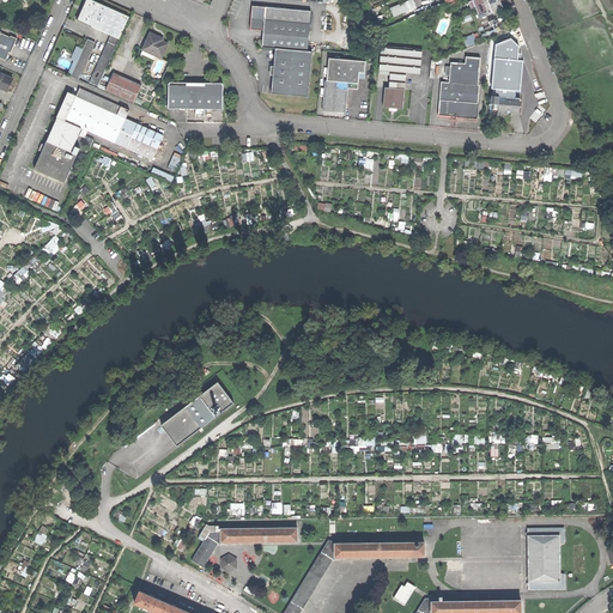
[(110,36),(89,82),(97,86),(128,17),(90,0),(85,0),(77,20),(110,36)]
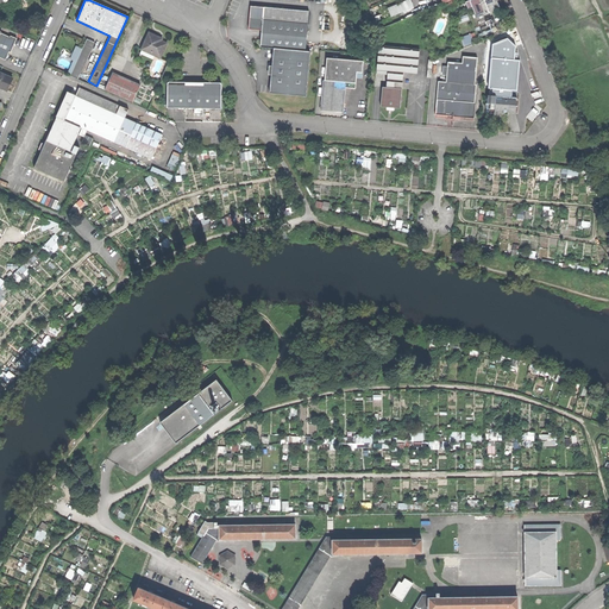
[(413,0),(408,0),(389,6),(393,17),(416,10),(413,0)]
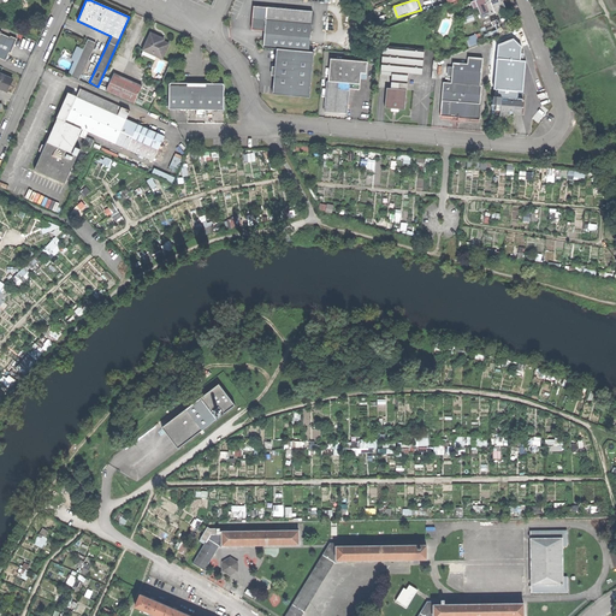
[(475,0),(474,1),(481,18),(505,9),(501,0),(475,0)]
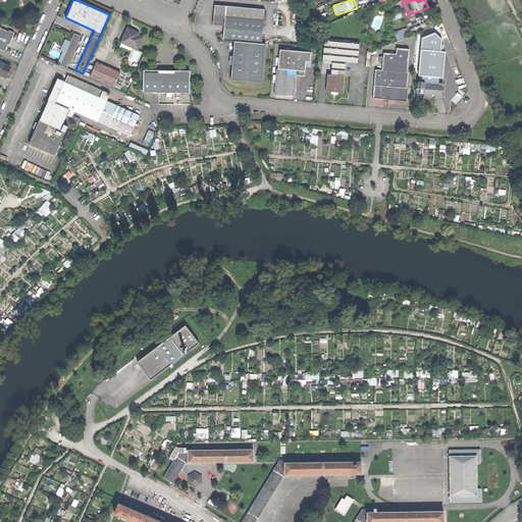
[(213,25),(224,27),(225,17),(264,20),(265,10),(215,5),(213,25)]
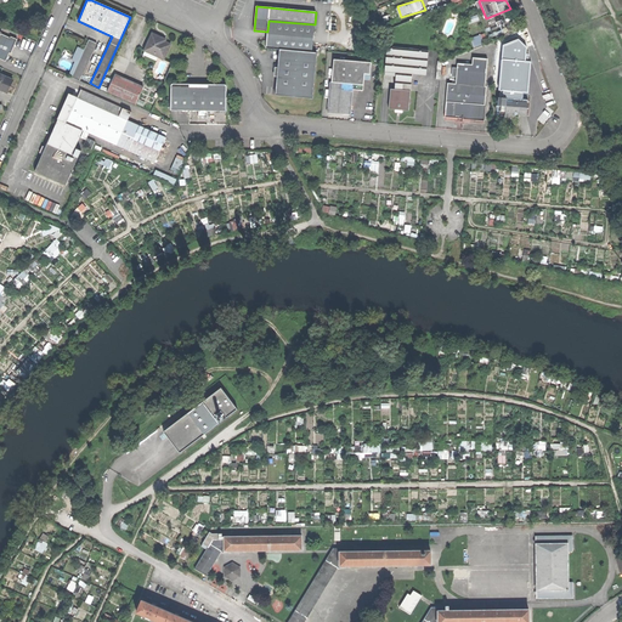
[(267,32),(266,49),(280,50),(312,52),(315,24),(269,21),(267,32)]
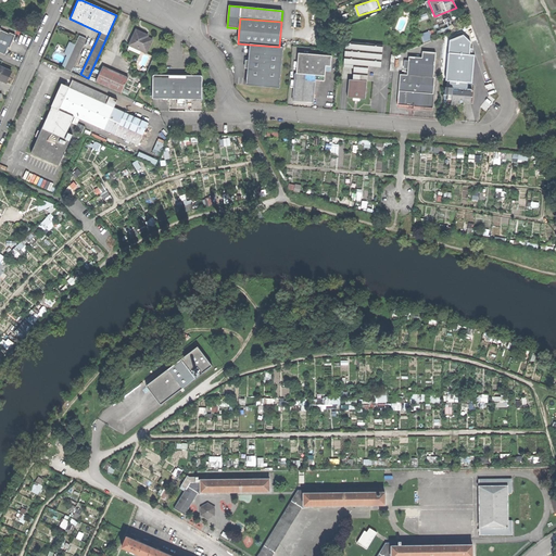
[(428,32),(431,39),(446,34),(443,26),(428,32)]
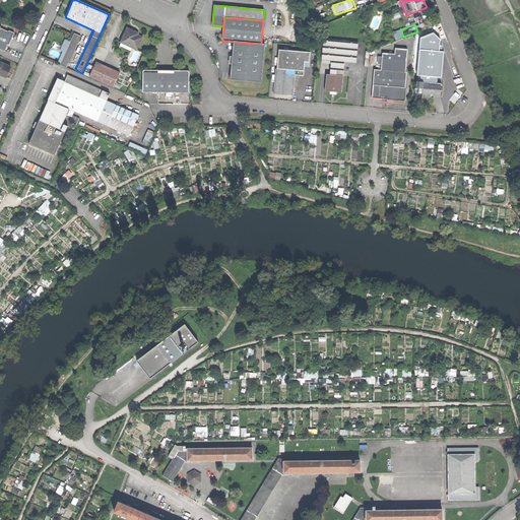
[(0,27),(0,50),(4,52),(9,42),(10,42),(14,34),(9,31),(8,33),(0,29),(1,28),(0,27)]
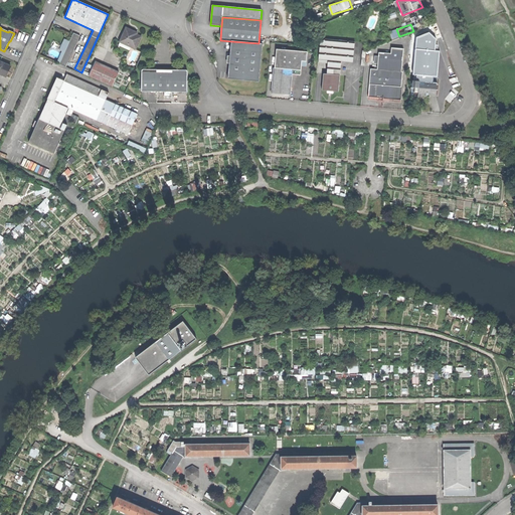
[(141,36),(136,34),(136,36),(133,35),(135,31),(126,28),(120,41),(131,46),(131,47),(135,49),(141,36)]
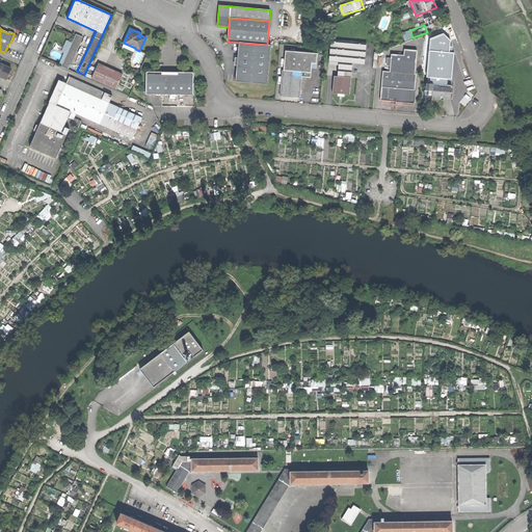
[(429,37),(429,44),(446,45),(448,31),(429,37)]
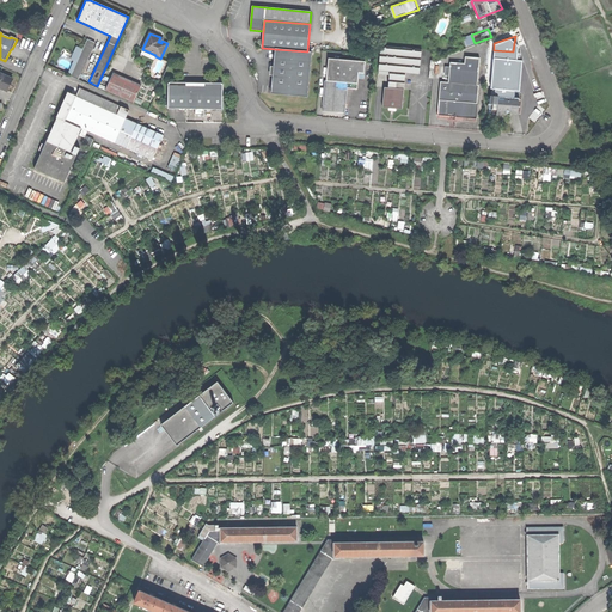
[(86,40),(69,77),(78,79),(95,43),(86,40)]
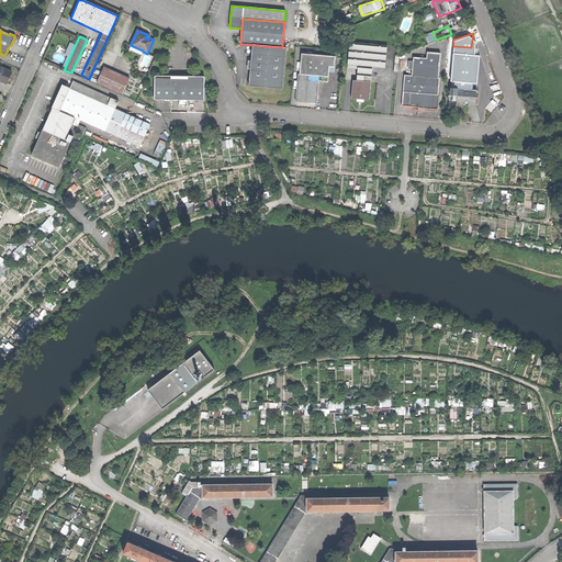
[(350,98),(356,98),(363,99),(369,99),(371,81),(363,81),(363,76),(371,76),(372,67),(385,69),(388,45),(350,42),(348,65),(358,66),(357,68),(356,80),(352,80),(350,98)]
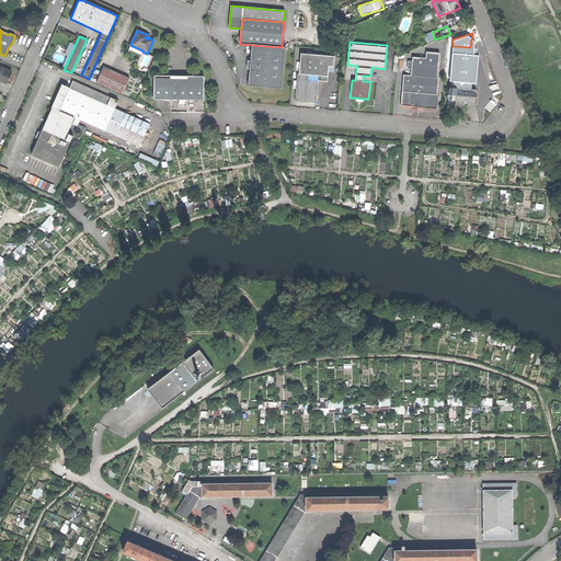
[(282,47),(252,45),(249,87),(283,90),(286,48),(282,47)]
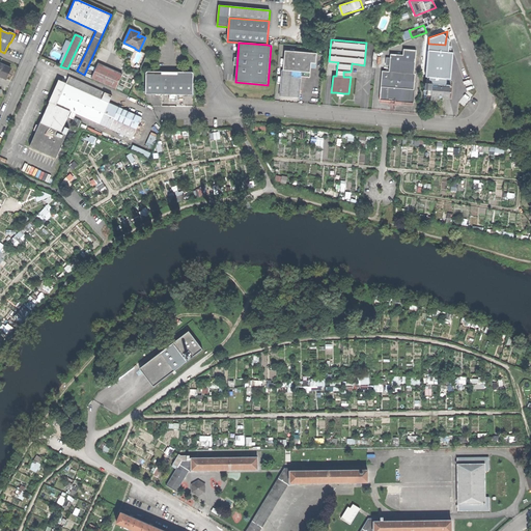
[(389,73),(414,75),(416,51),(402,50),(402,56),(390,55),(390,59),(389,66),(389,73)]
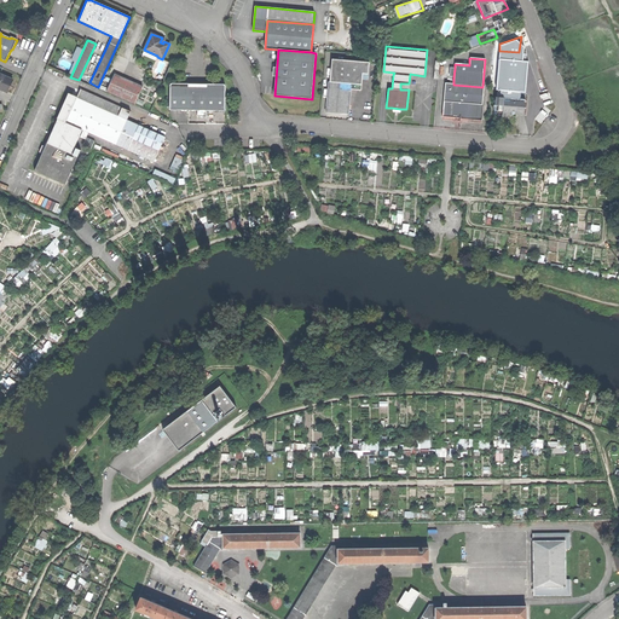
[(333,59),(330,82),(351,85),(351,90),(362,91),(363,74),(368,74),(369,63),(333,59)]
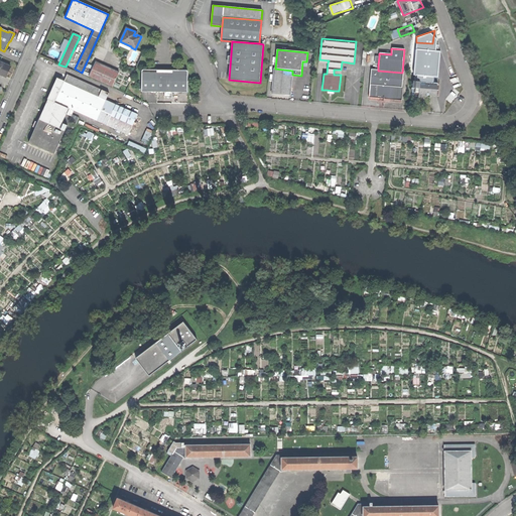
[(429,76),(432,50),(415,49),(412,81),(413,81),(413,87),(420,88),(420,81),(434,83),(435,76),(429,76)]
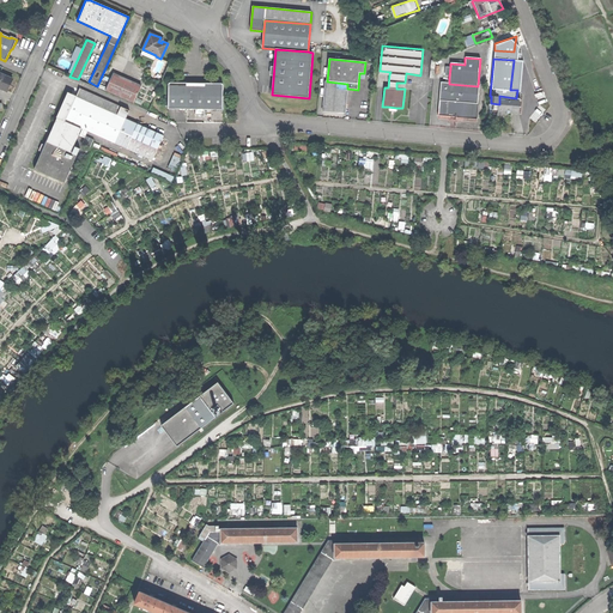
[(0,74),(0,89),(6,92),(12,80),(0,74)]
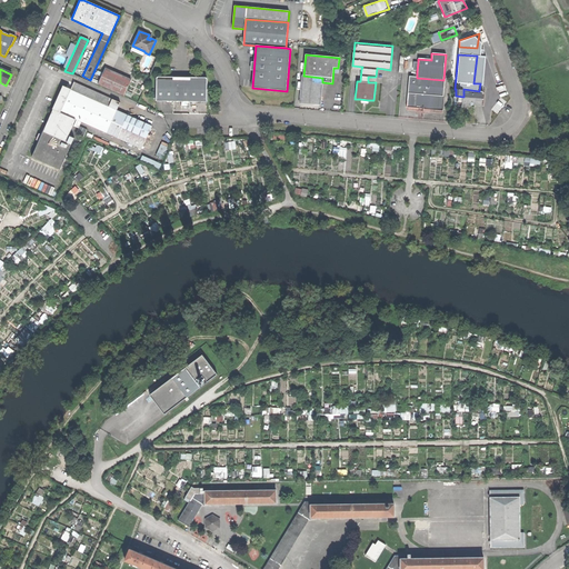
[(106,69),(98,86),(123,97),(131,80),(106,69)]
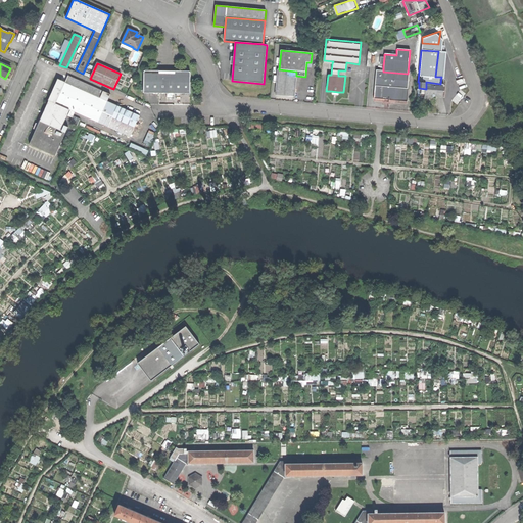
[(278,69),(276,95),(294,96),(296,76),(296,72),(279,69),(278,69)]
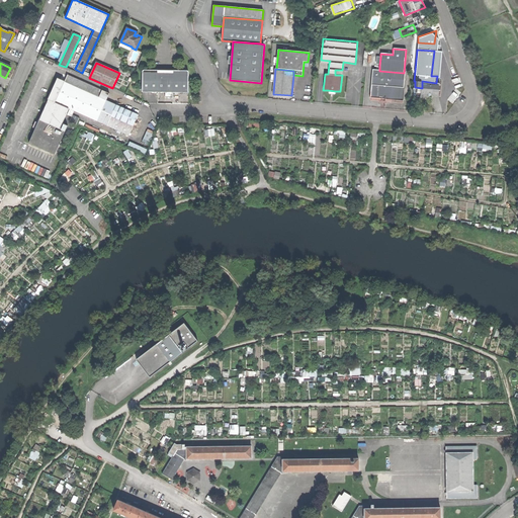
[(385,99),(403,100),(404,88),(404,87),(405,73),(404,73),(379,71),(372,70),(371,90),(378,91),(377,98),(380,99),(385,99)]
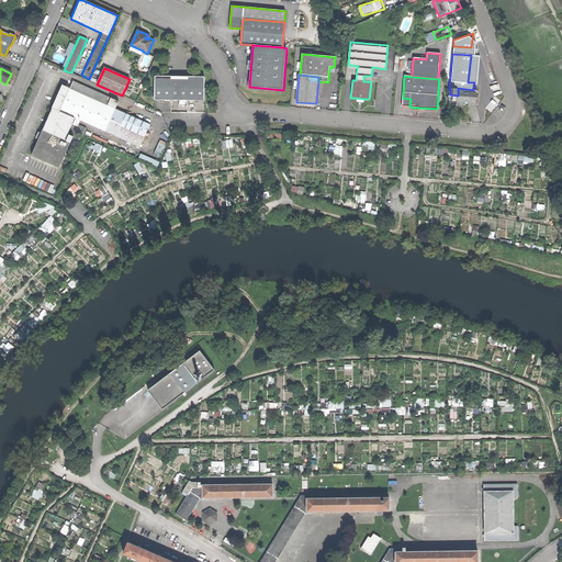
[(483,79),(490,99),(497,96),(490,76),(483,79)]
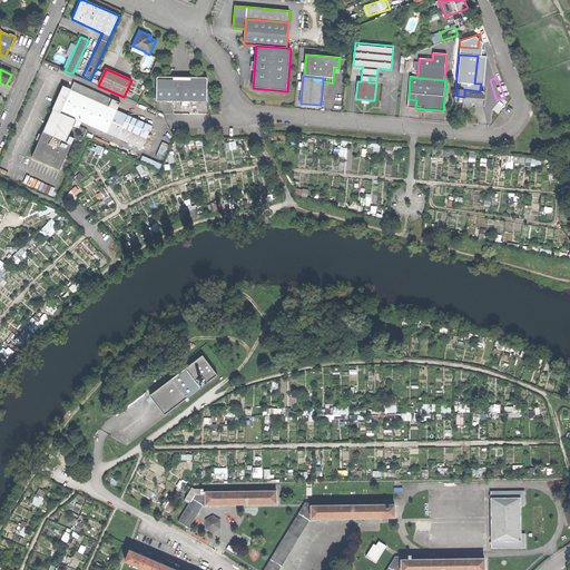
[(157,78),(157,102),(207,104),(208,80),(207,79),(206,79),(190,78),(190,81),(174,80),(174,78),(157,78)]
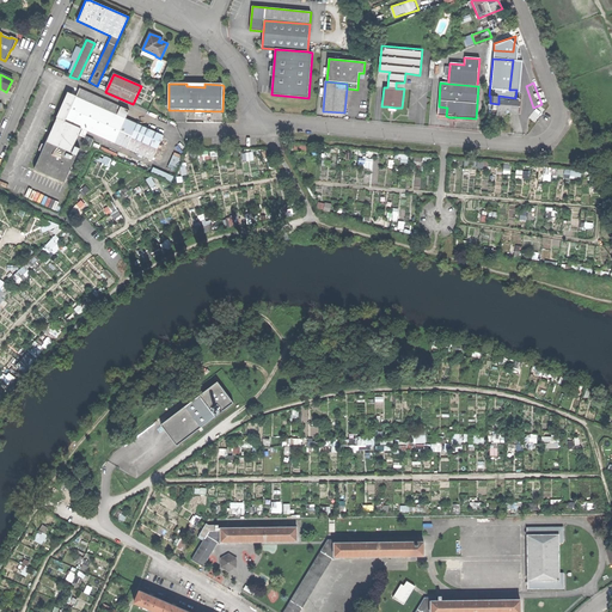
[(75,97),(109,111),(112,103),(78,89),(75,97)]
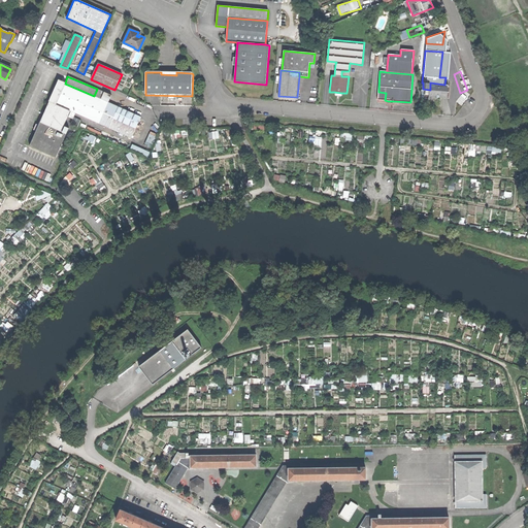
[(55,105),(64,83),(57,80),(47,102),(55,105)]
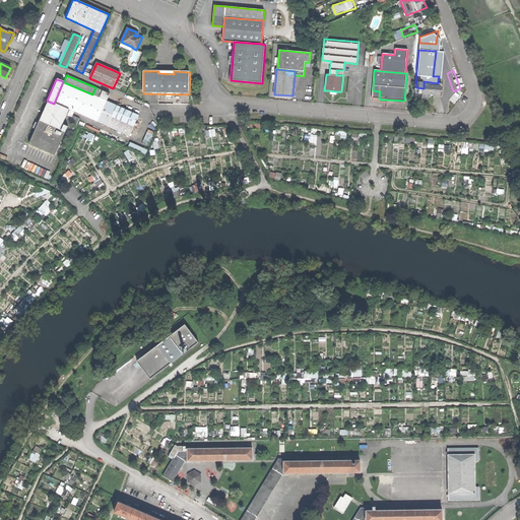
[(83,116),(92,94),(64,82),(63,81),(54,104),(47,101),(45,106),(65,115),(67,109),(83,116)]
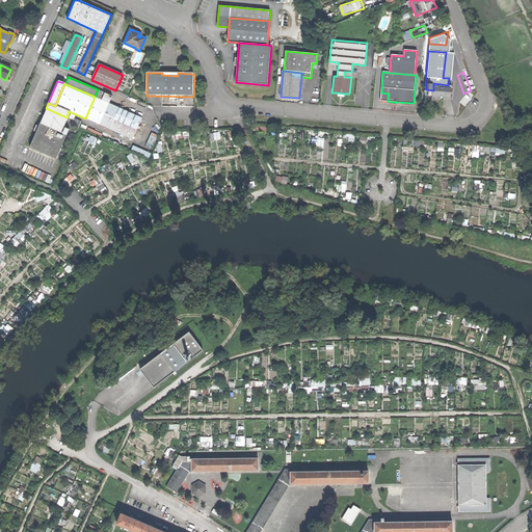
[(432,99),(435,99),(437,97),(439,94),(440,94),(440,95),(445,96),(444,97),(446,99),(450,99),(451,85),(448,85),(433,83),(433,90),(432,99)]
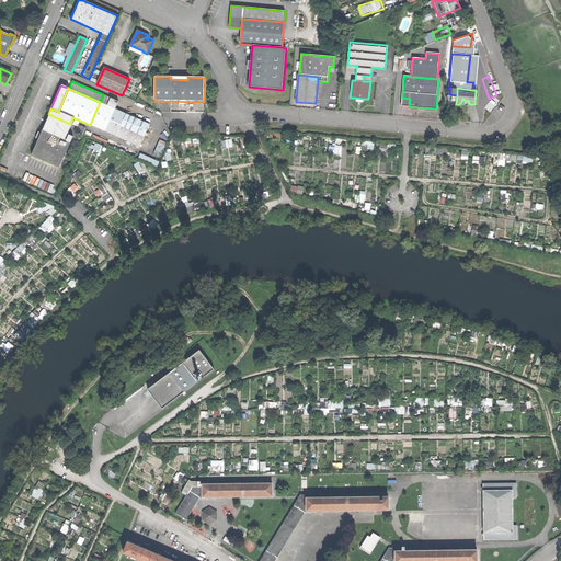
[(100,102),(106,105),(110,98),(103,94),(100,102)]
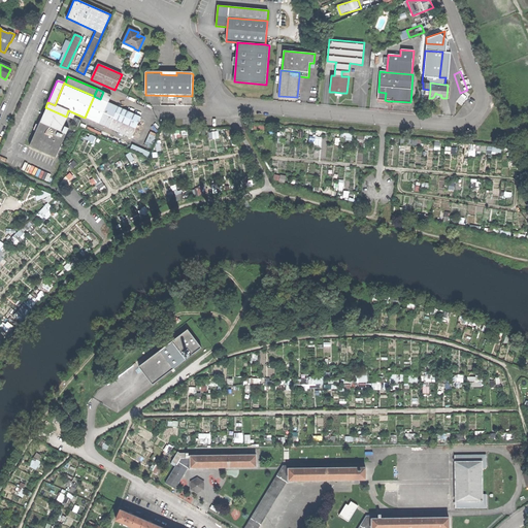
[(94,96),(85,118),(91,121),(100,99),(94,96)]
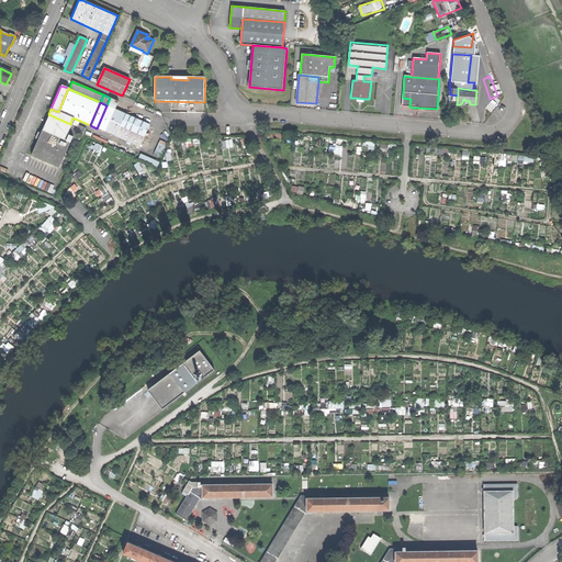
[(97,128),(141,147),(145,137),(121,126),(126,114),(107,105),(97,128)]
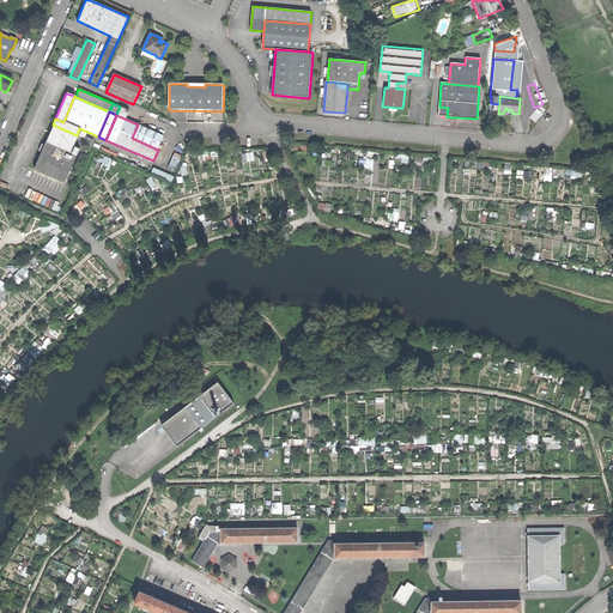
[(46,143),(70,152),(72,145),(77,135),(53,125),(46,143)]
